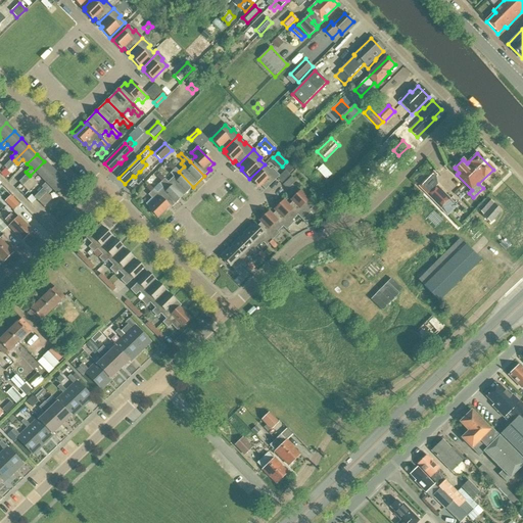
[(5,155),(0,159),(0,162),(4,167),(5,164),(10,160),(8,159),(5,155)]
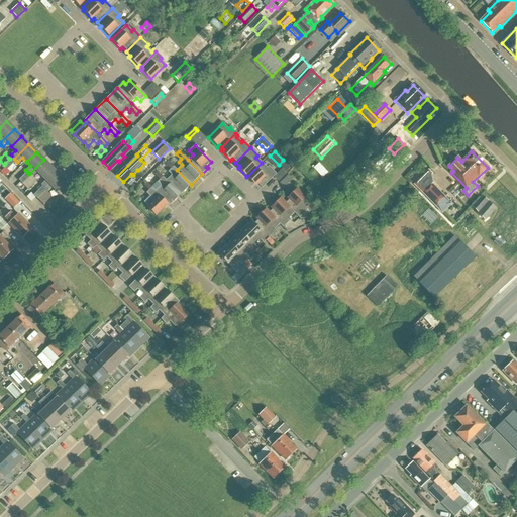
[(12,157),(8,161),(11,165),(16,161),(14,159),(12,157)]
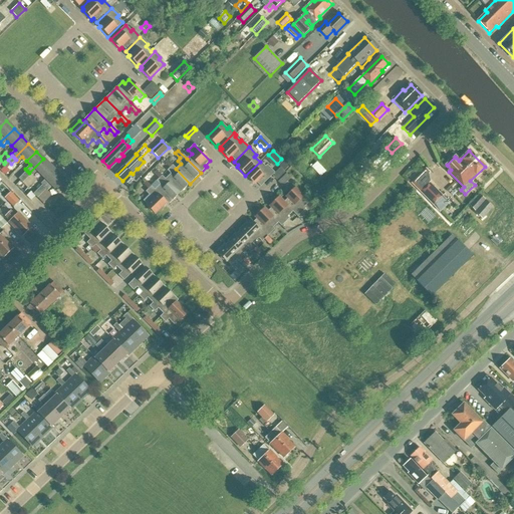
[(41,176),(50,167),(43,159),(29,173),(31,175),(32,176),(36,172),(41,176)]
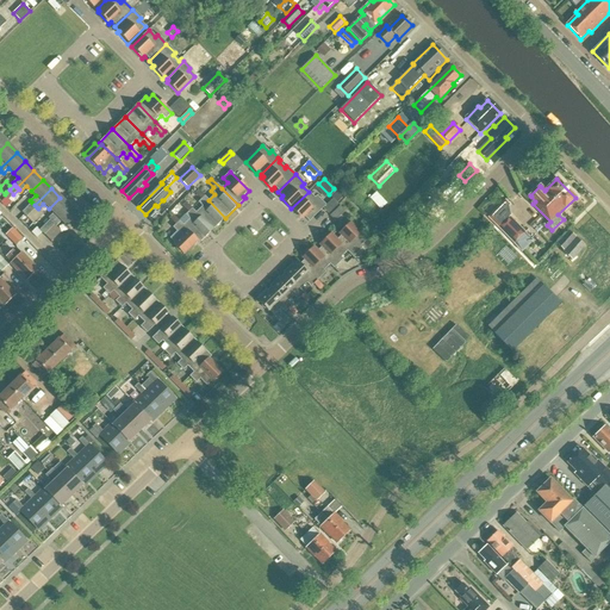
[(7,192),(4,195),(8,199),(13,194),(10,190),(7,192)]
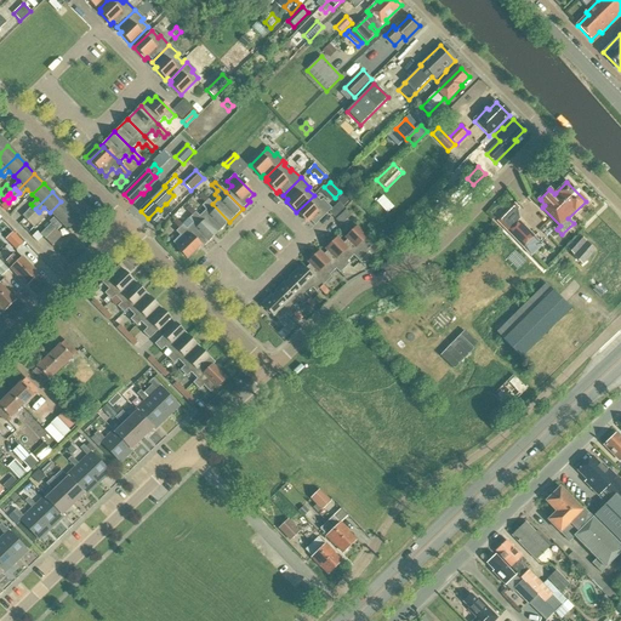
[(229,222),(212,204),(203,194),(199,198),(205,204),(201,206),(205,211),(199,217),(216,234),(229,222)]
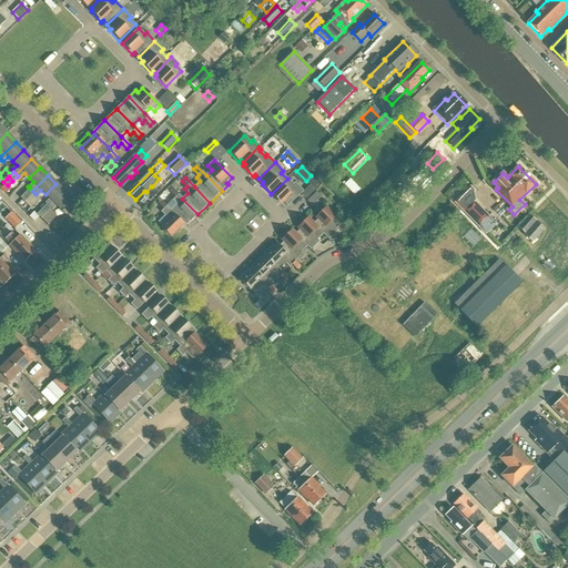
[(314,190),(320,184),(313,178),(307,183),(314,190)]
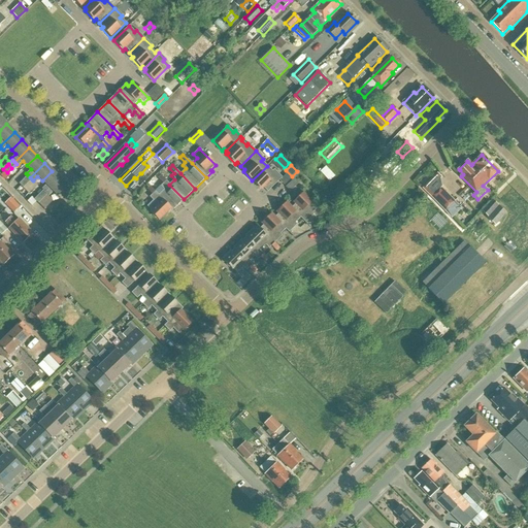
[(272,171),(267,166),(252,180),(261,190),(263,188),(267,193),(282,177),(274,170),(272,171)]
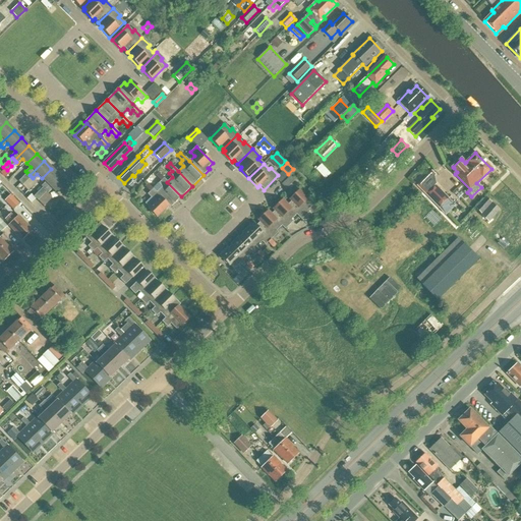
[(314,169),(324,179),(329,175),(320,165),(314,169)]
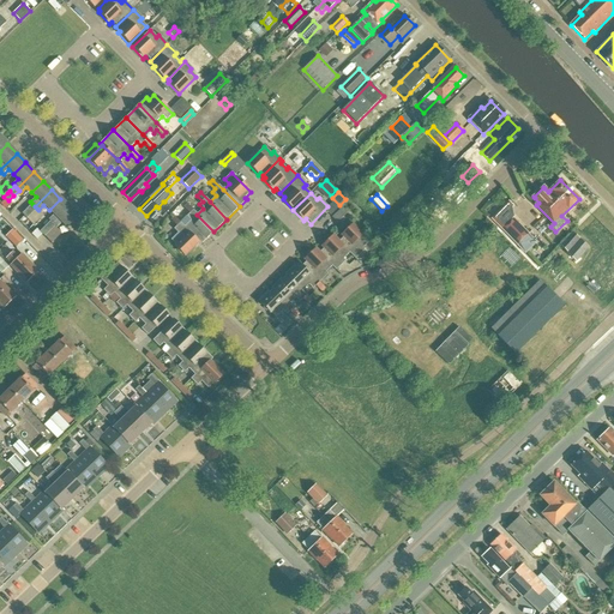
[(53,224),(70,208),(60,199),(49,210),(53,215),(48,220),(50,222),(53,224)]
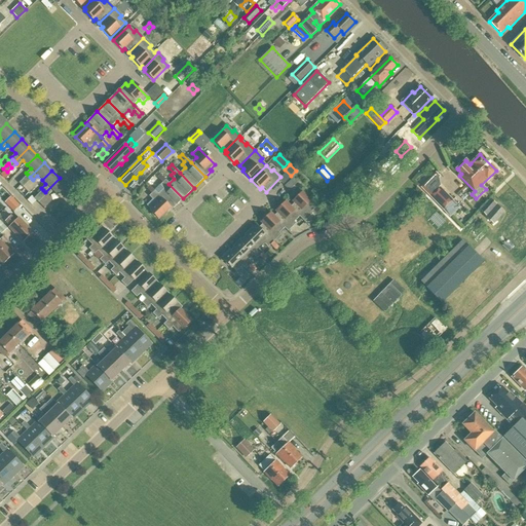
[(32,179),(30,177),(28,175),(23,179),(27,183),(32,179)]
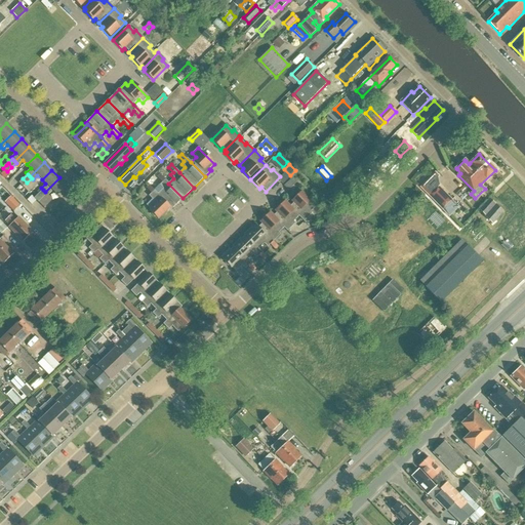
[(183,198),(168,184),(160,175),(157,178),(162,184),(159,186),(163,189),(157,195),(169,208),(171,209),(183,198)]
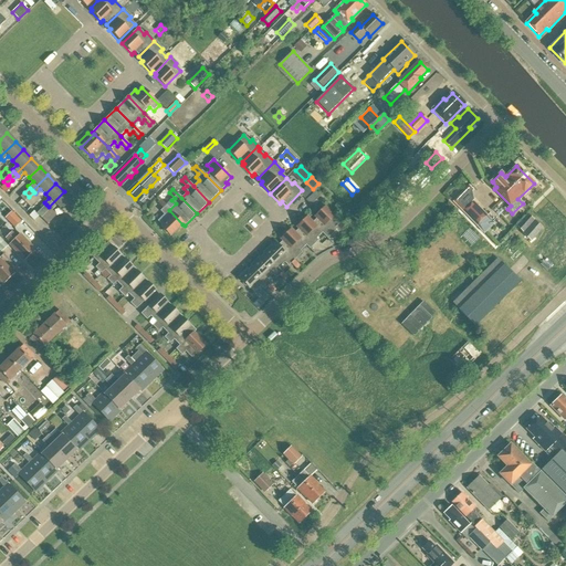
[(72,200),(64,191),(49,207),(51,209),(52,210),(56,206),(61,210),(72,200)]
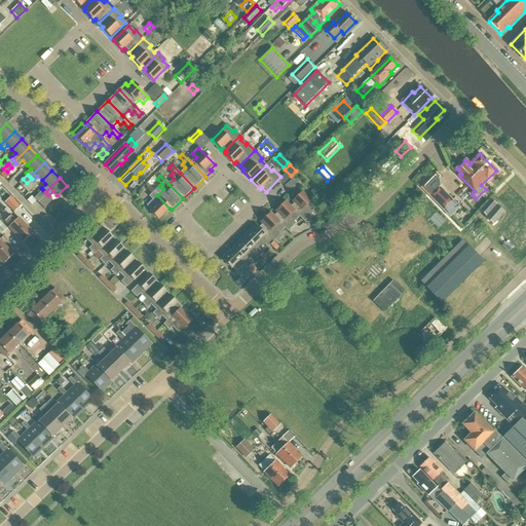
[(285,187),(289,191),(298,183),(293,178),(285,187)]
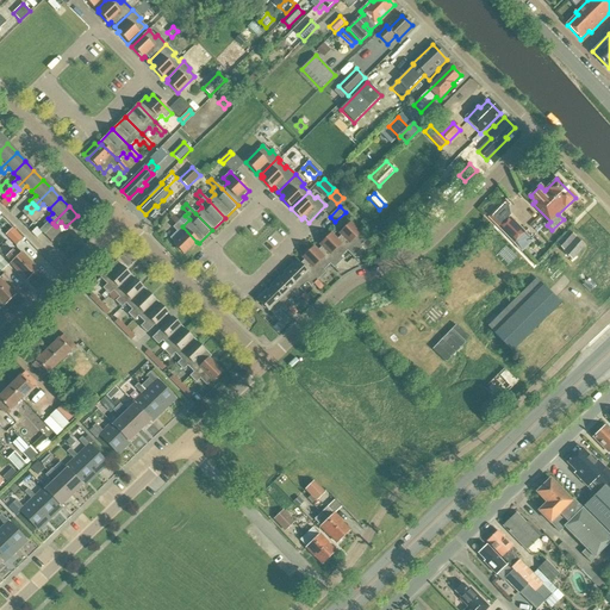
[(26,218),(31,212),(26,207),(22,213),(26,218)]
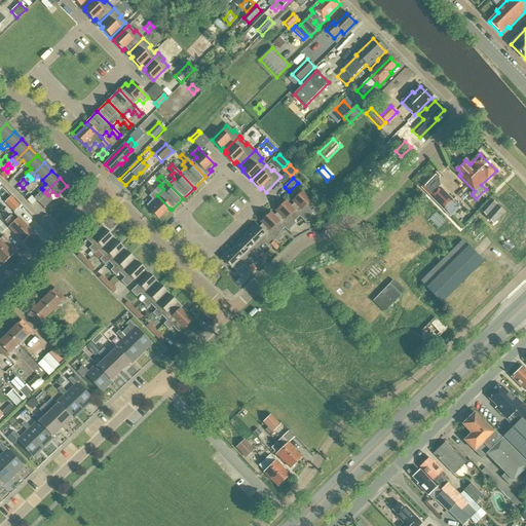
[(158,220),(170,209),(157,195),(149,186),(146,189),(151,194),(149,197),(152,200),(146,207),(150,211),(149,212),(158,220)]
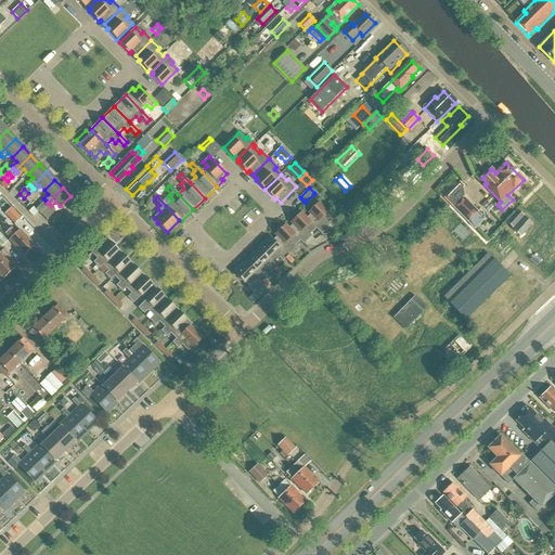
[(468,222),(478,213),(463,197),(453,207),(468,222)]
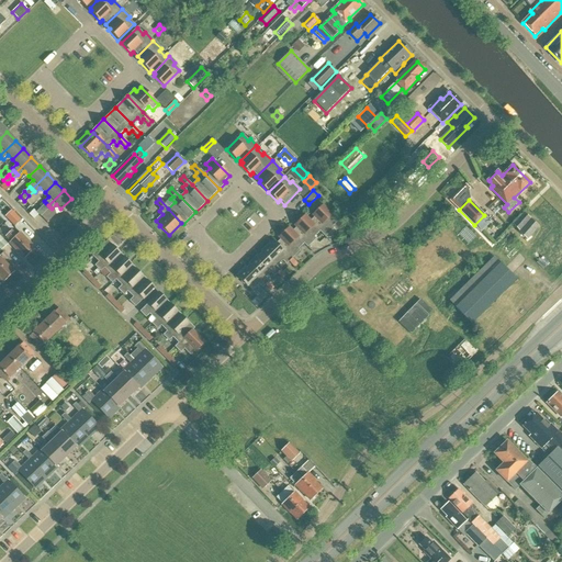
[(45,212),(51,208),(48,205),(46,203),(41,209),(45,212)]
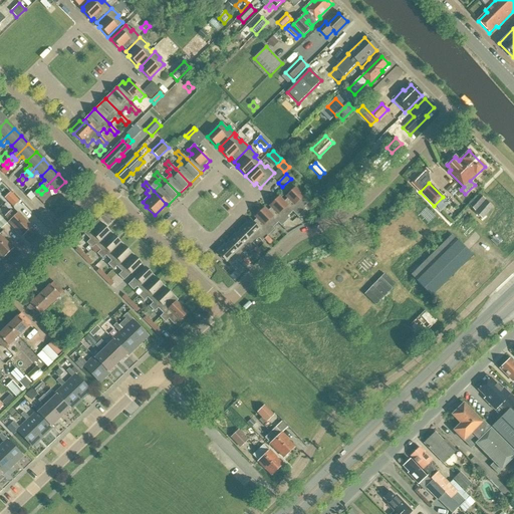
[(287,199),(284,202),(292,212),(297,217),(305,210),(303,208),(309,202),(295,188),(285,197),(287,199)]
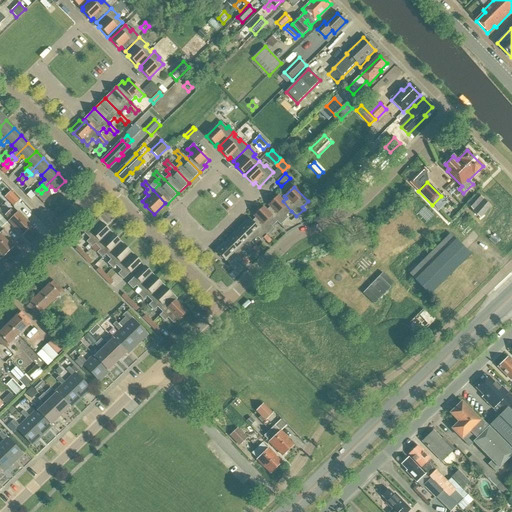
[(51,195),(47,190),(46,189),(41,193),(37,198),(42,203),(51,195)]
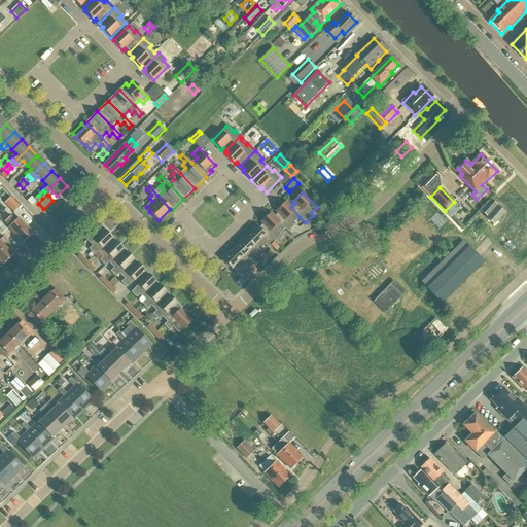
[(38,204),(42,199),(38,196),(34,200),(38,204)]
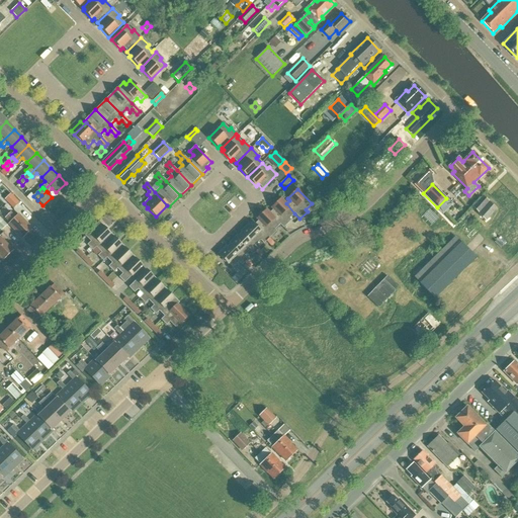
[(14,209),(20,204),(10,194),(5,199),(14,209)]
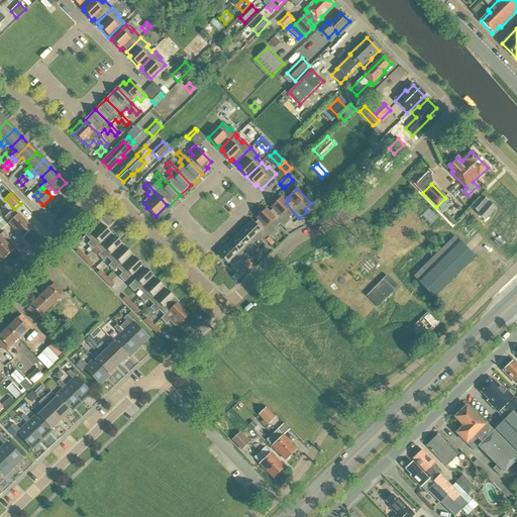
[(485,220),(496,209),(483,196),(473,207),(479,212),(478,213),(485,220)]
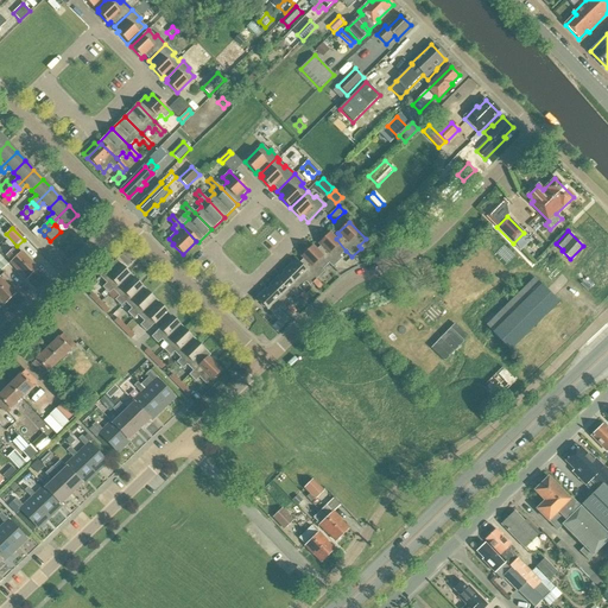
[(346,251),(336,239),(330,233),(318,245),(321,246),(317,251),(329,264),(333,268),(342,259),(340,257),(346,251)]
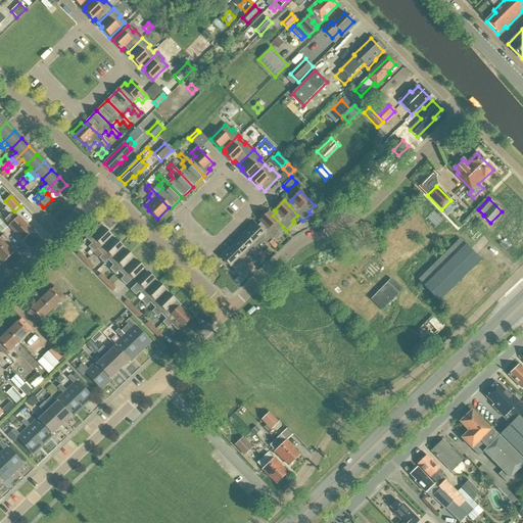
[(283,227),(273,216),(269,211),(259,221),(262,223),(257,227),(272,241),(279,234),(278,232),(283,227)]
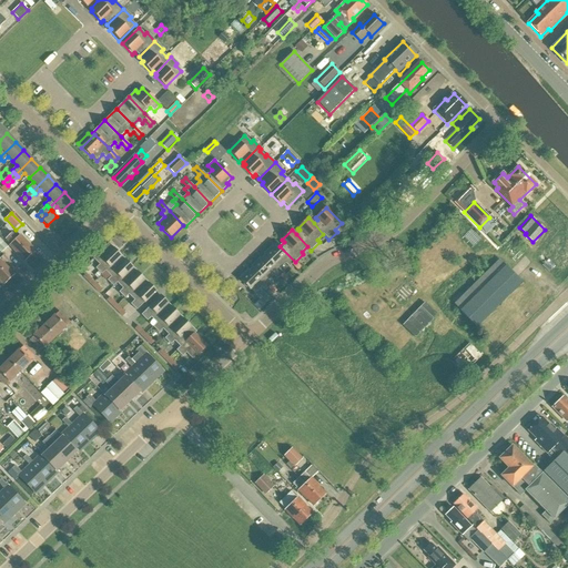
[(17,241),(11,234),(4,240),(11,246),(10,247),(24,263),(34,252),(20,237),(17,241)]
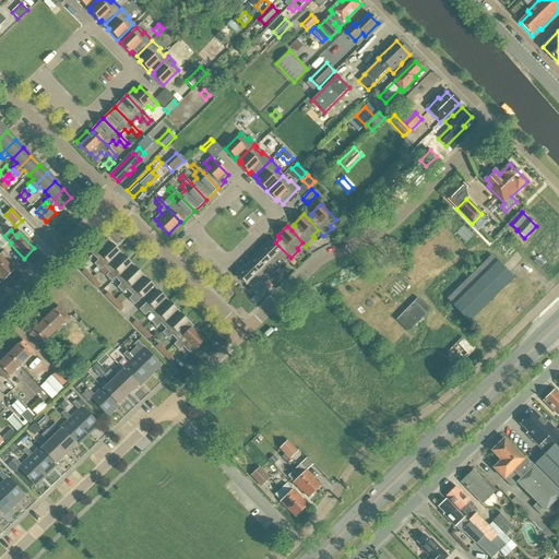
[(104,268),(119,251),(107,239),(92,256),(97,261),(94,265),(99,271),(104,268)]
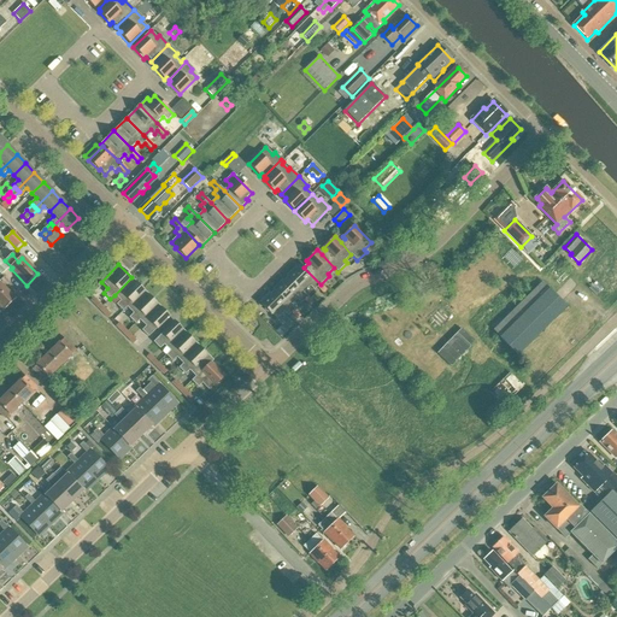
[(327,291),(321,285),(304,268),(301,265),(297,270),(295,268),(286,276),(288,278),(304,293),(310,287),(315,291),(317,288),(323,294),(327,291)]
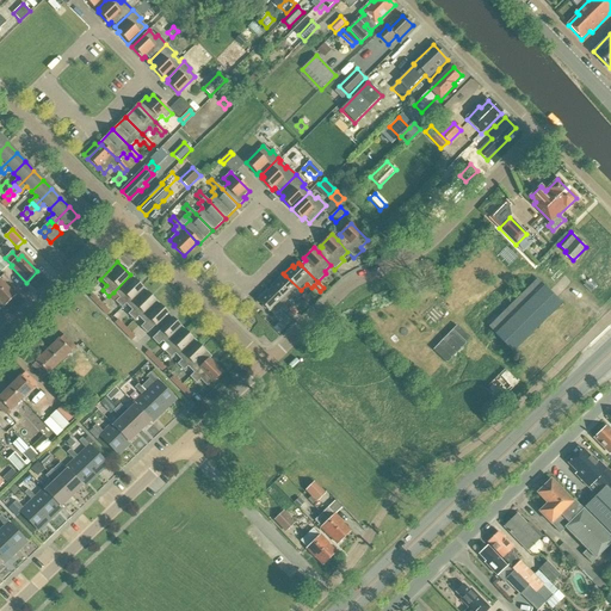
[(125,306),(142,288),(130,275),(113,292),(119,298),(116,303),(122,309),(125,306)]
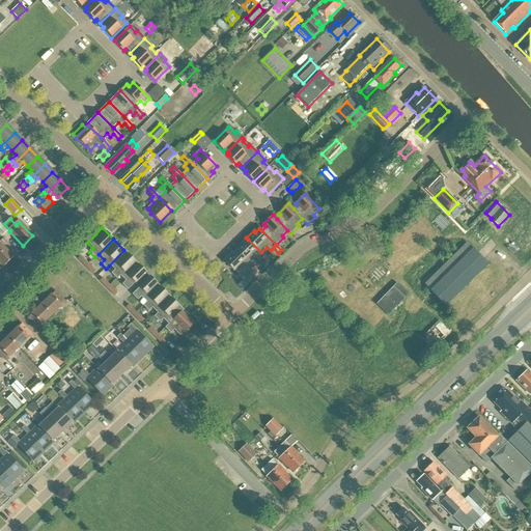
[(270,261),(261,252),(248,240),(245,243),(243,242),(234,249),(236,251),(250,263),(255,258),(259,261),(261,259),(267,264),(270,261)]
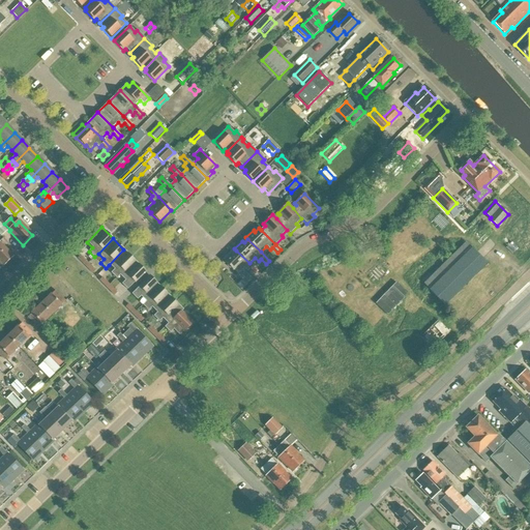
[(445,305),(487,263),(466,242),(424,285),(445,305)]
